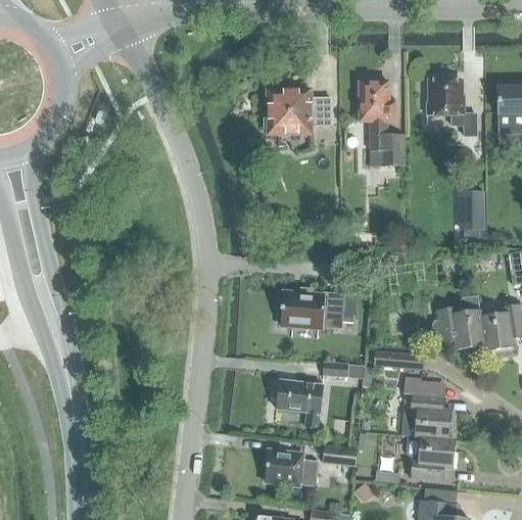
[(440,80),(439,78),(429,78),(429,100),(426,100),(426,115),(451,115),(451,126),(464,126),(464,136),(476,136),(476,113),(464,113),(463,102),(462,102),(461,79),(440,80)]
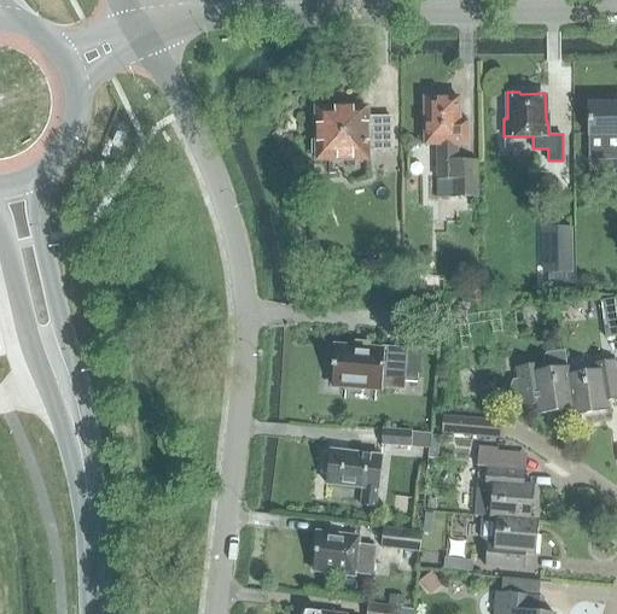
[(442,93),(432,93),(430,95),(425,95),(425,141),(436,140),(436,176),(437,194),(478,197),(478,159),(457,159),(457,140),(466,140),(466,120),(460,120),(460,95),(444,95),(442,93)]
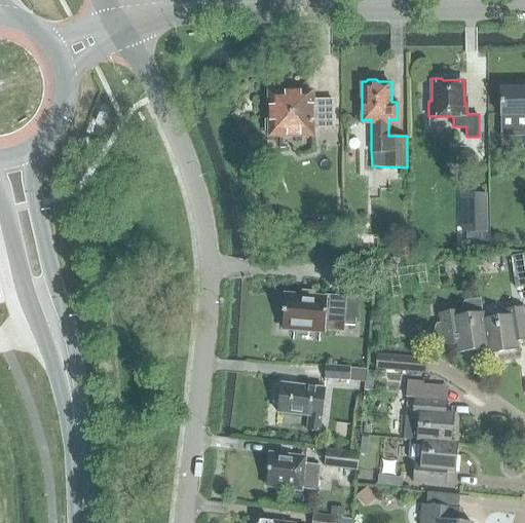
[(499,114),(500,136),(501,136),(501,128),(524,128),(524,86),(499,87),(499,114)]
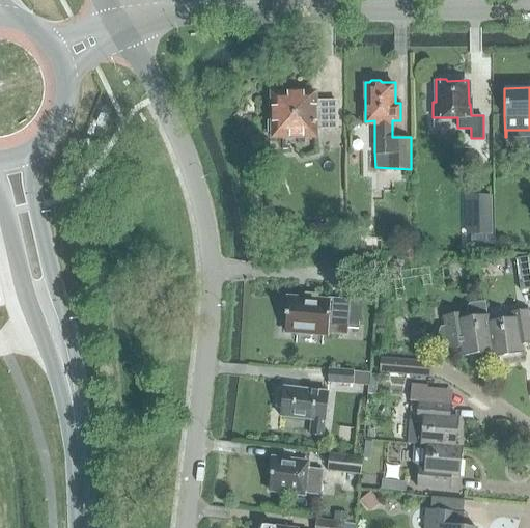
[(315,98),(315,89),(272,89),(272,115),(269,117),(269,129),(272,130),(272,134),(315,133),(315,124),(336,124),(336,98),(315,98)]
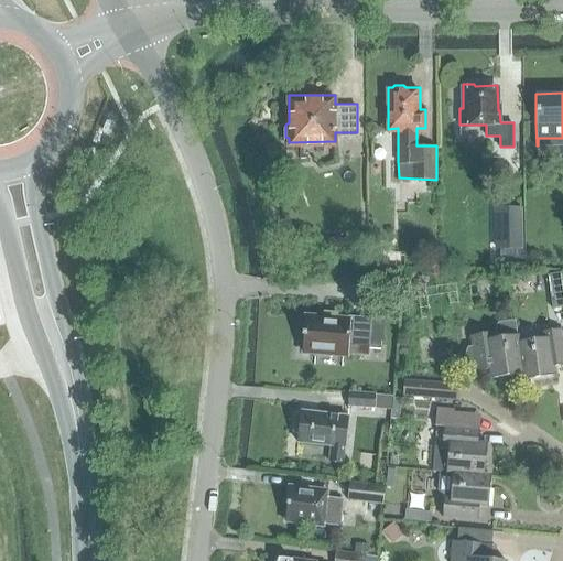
[(523,246),(522,206),(494,207),(495,247),(506,246),(506,257),(517,257),(517,246),(523,246)]
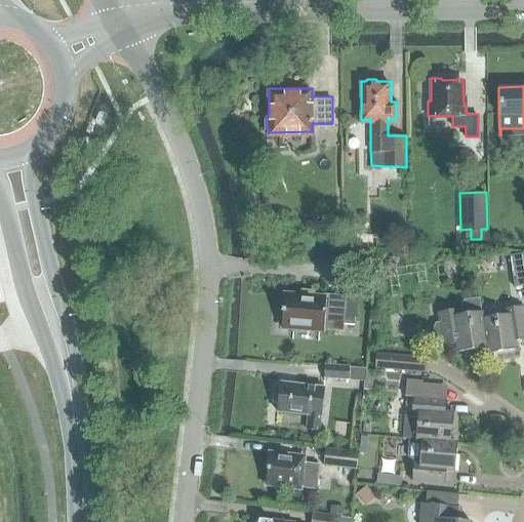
[(523,251),(510,253),(515,285),(523,283),(523,251)]
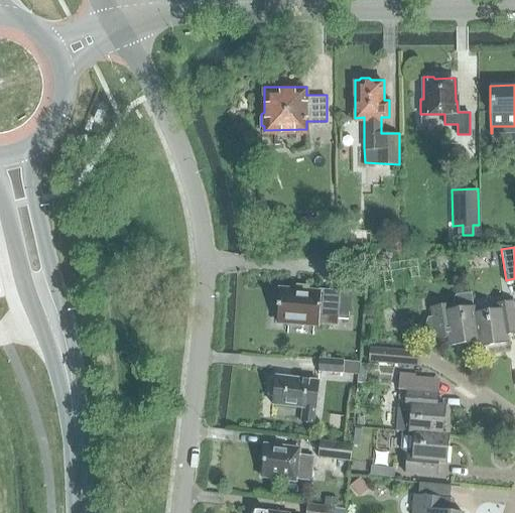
[(305,284),(293,283),(293,289),(279,288),(277,319),(319,323),(320,323),(320,322),(337,324),(337,316),(337,314),(338,308),(349,309),(351,291),(339,290),(324,289),(324,291),(306,290),(307,284),(305,284)]
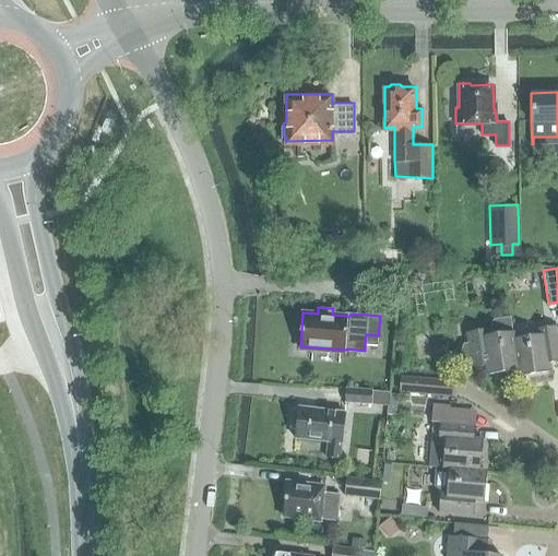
[(513,336),(514,336),(513,332),(511,315),(494,317),(488,329),(467,332),(469,341),(463,342),(458,355),(467,367),(472,366),(485,364),(487,374),(517,369),(518,369),(513,336)]
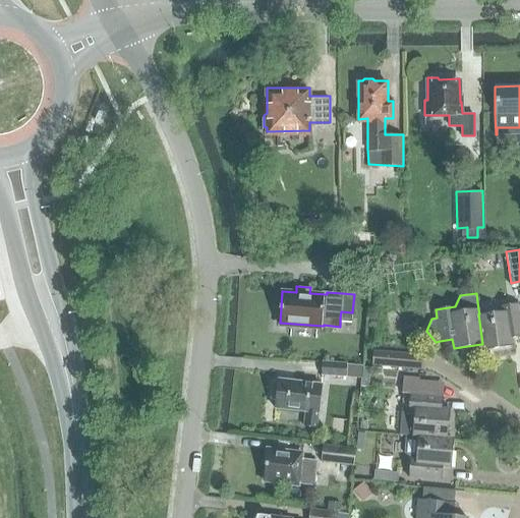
[(500,311),(479,313),(478,313),(482,344),(481,344),(483,350),(511,345),(510,337),(519,335),(519,302),(499,305),(500,311)]
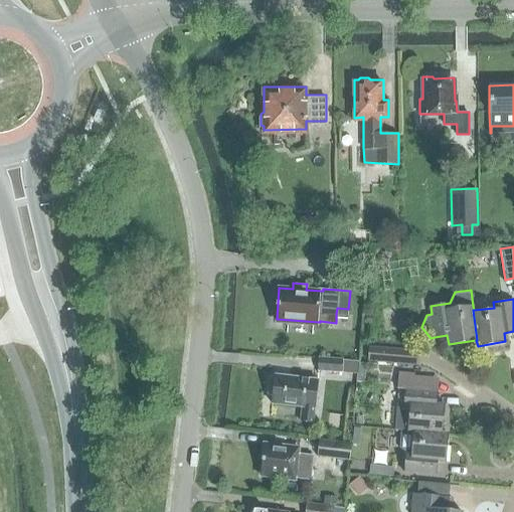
[(419,350),(369,344),(367,358),(418,363),(419,350)]
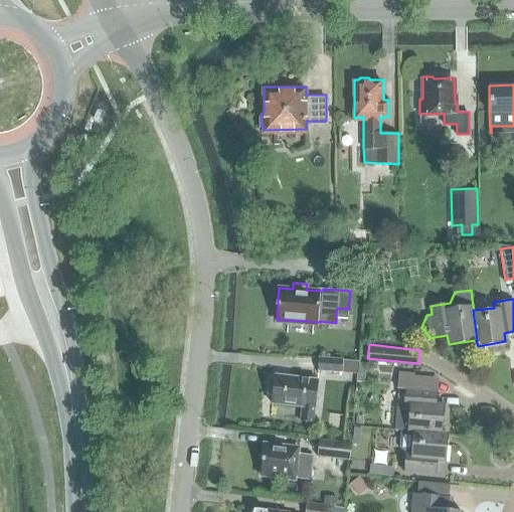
[(358,360),(343,358),(343,357),(319,355),(318,369),(357,372),(358,360)]
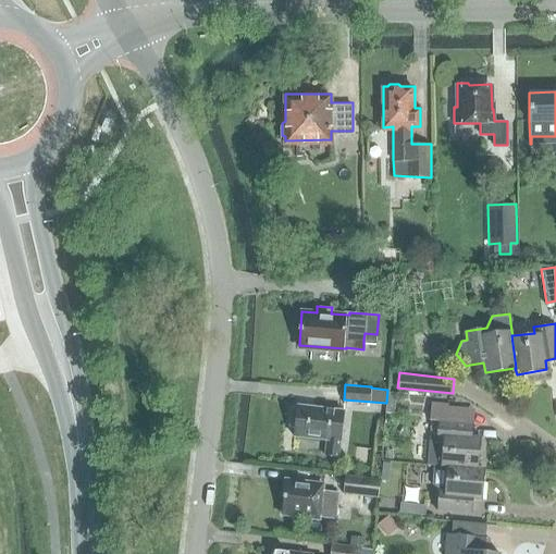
[(477,468),(477,467),(480,438),(471,436),(472,422),(448,420),(451,402),(431,401),(430,418),(439,419),(437,440),(430,439),(428,463),(442,465),(442,466),(448,466),(448,465),(477,468)]
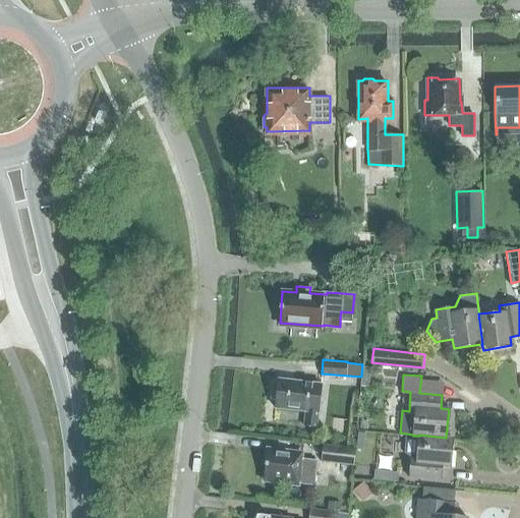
[(321,385),(278,380),(277,385),(272,388),(271,398),(275,401),(274,407),(305,411),(303,424),(315,425),(321,385)]
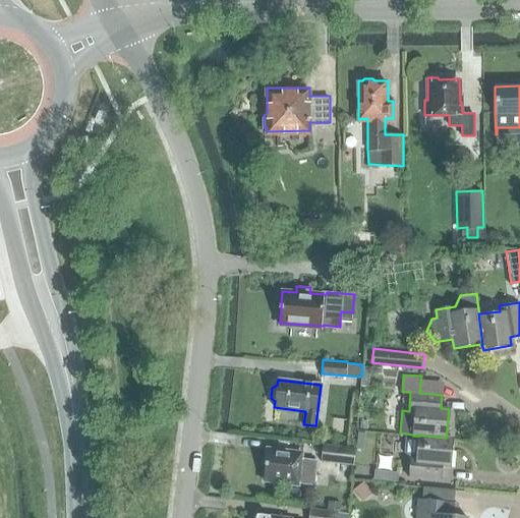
[(419,435),(419,436),(417,456),(410,456),(409,475),(442,478),(443,466),(451,466),(453,438),(446,437),(446,438),(419,435)]
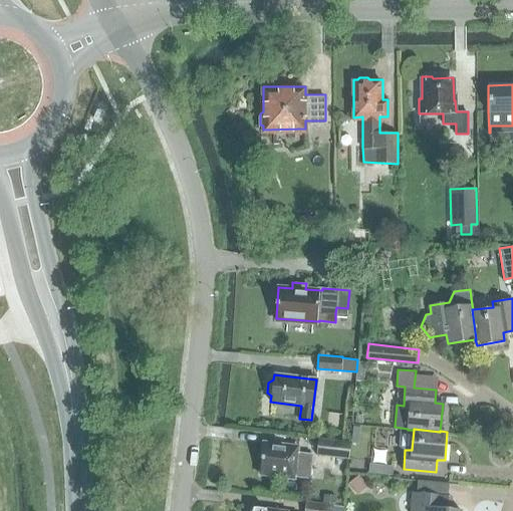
[(350,441),(319,437),(316,454),(348,458),(350,441)]
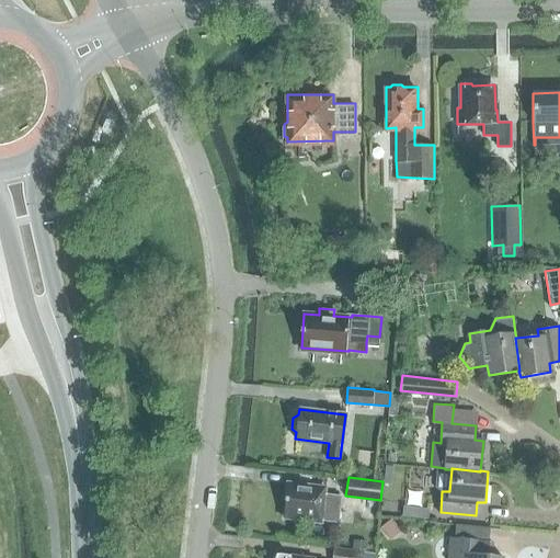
[(326,487),(288,482),(284,516),(320,522),(321,519),(331,520),(339,521),(341,494),(324,492),(326,487)]
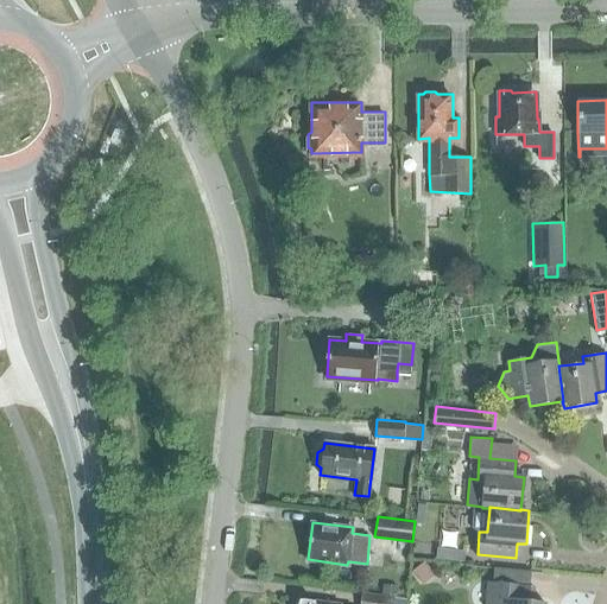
[(436,573),(425,560),(412,570),(423,584),(436,573)]
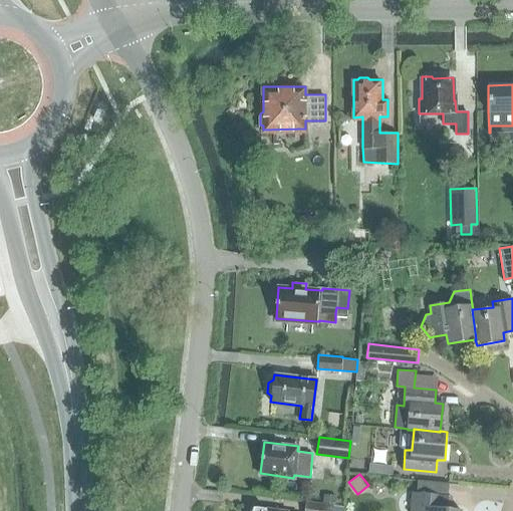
[(456,490),(456,479),(423,478),(423,489),(456,490)]
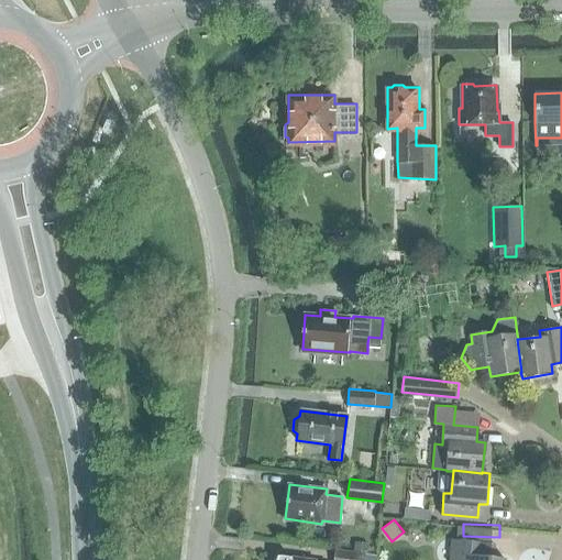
[(367,550),(368,541),(355,539),(354,548),(367,550)]
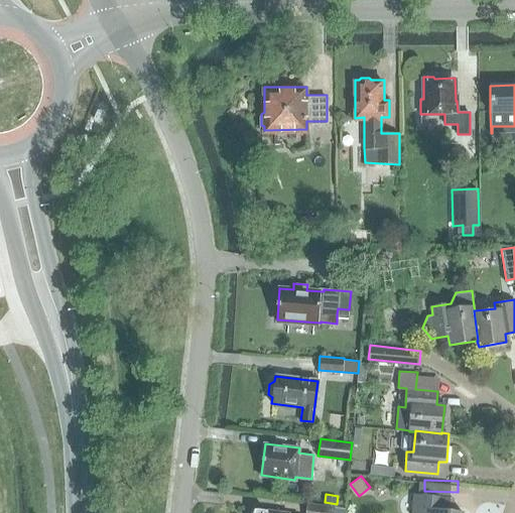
[(462,512),(463,512),(452,511),(453,498),(414,495),(411,512),(462,512)]
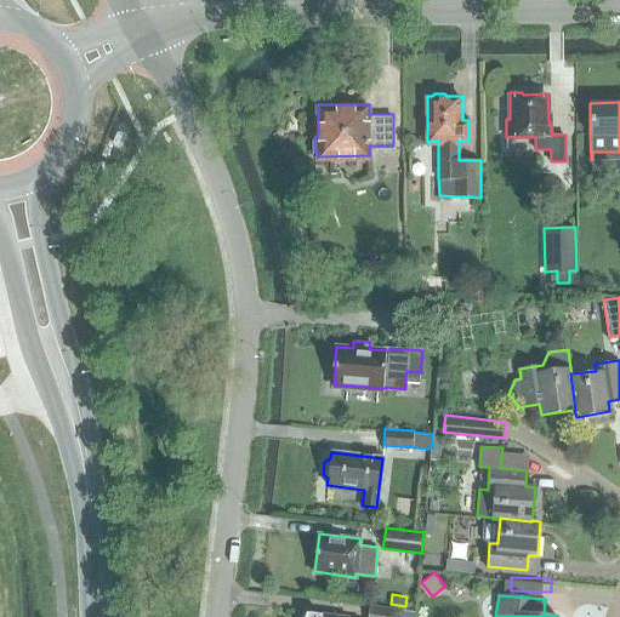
[(368,616),(415,616),(416,611),(370,604),(368,616)]
